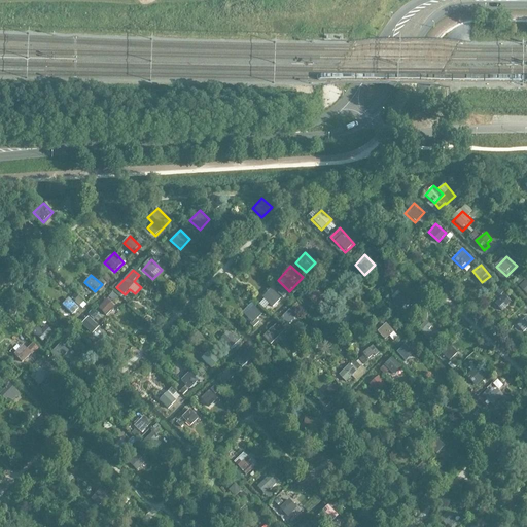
[(259,299),(270,309),(279,299),(270,288),(259,299)]
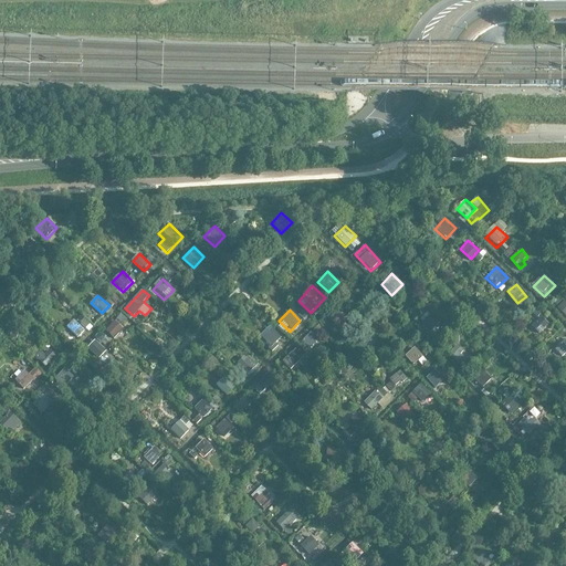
[(419,323),(430,333),(440,322),(430,312),(419,323)]
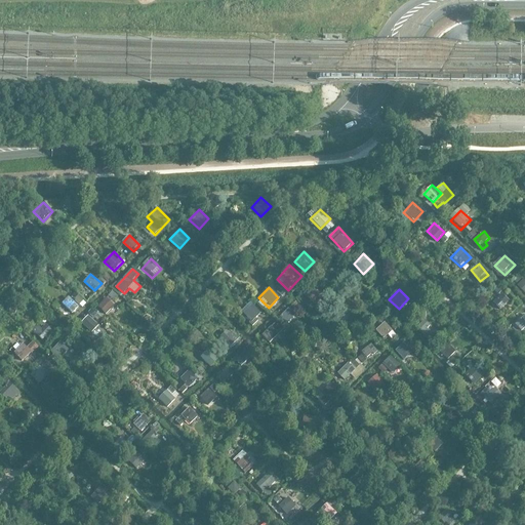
[(295,300),(306,311),(315,300),(306,290),(295,300)]
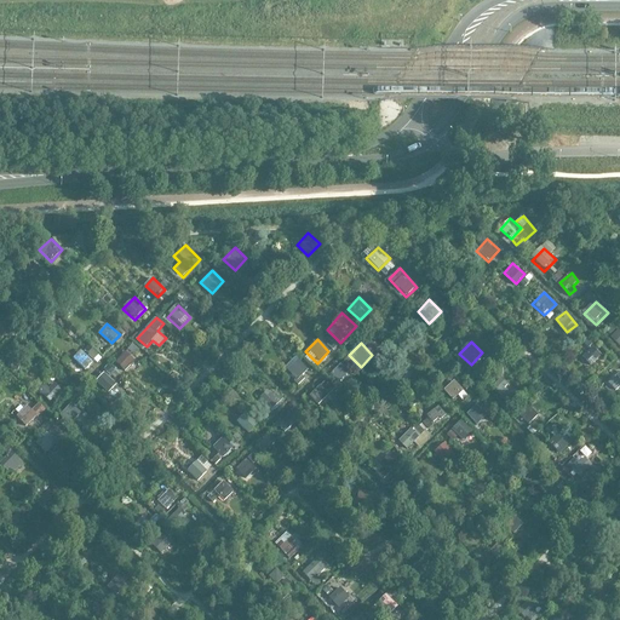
[(579,356),(590,367),(602,355),(590,344),(579,356)]
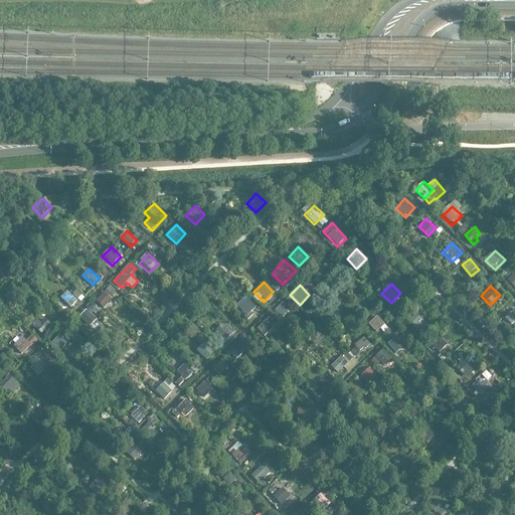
[(57,300),(67,309),(76,299),(67,290),(57,300)]
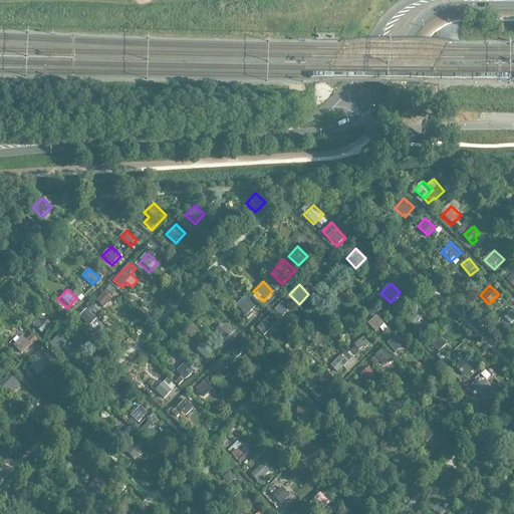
[(103,290),(95,299),(104,307),(111,298),(103,290)]
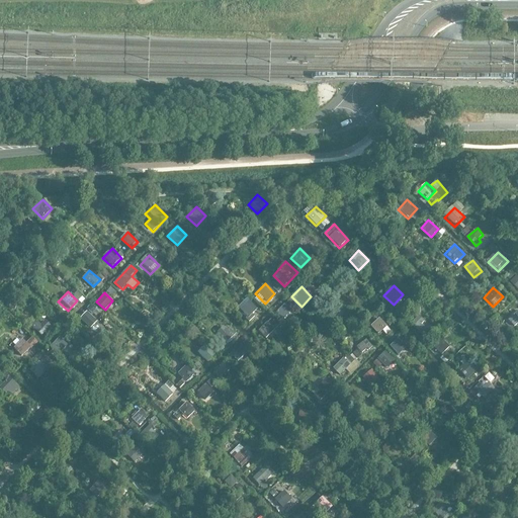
[(248,297),(239,307),(252,320),(256,315),(253,313),(258,308),(248,297)]
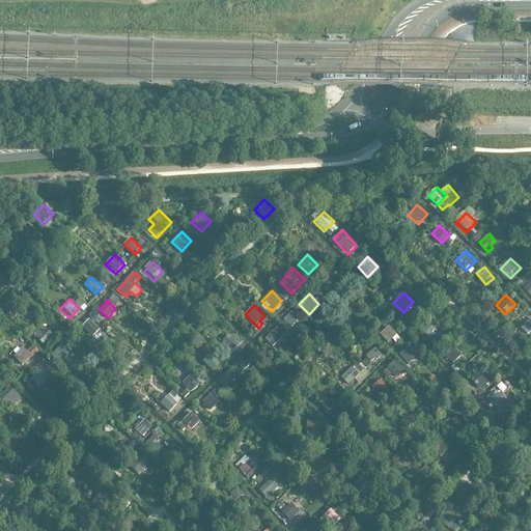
[(89,318),(83,328),(94,335),(101,326),(89,318)]
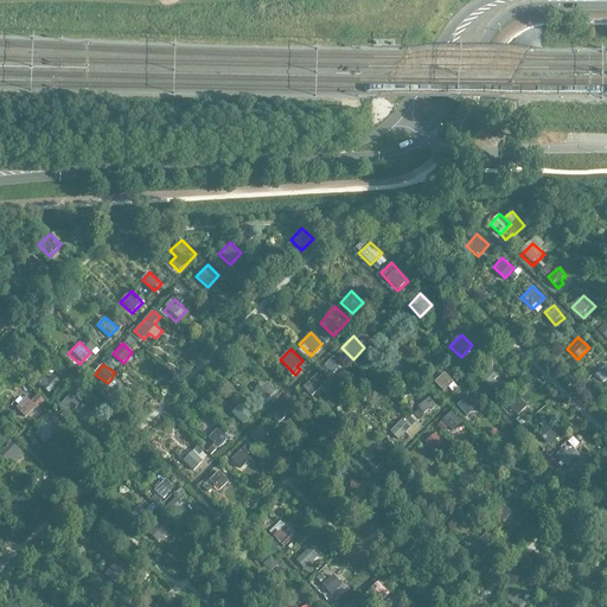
[(38,382),(50,394),(62,383),(50,371),(38,382)]
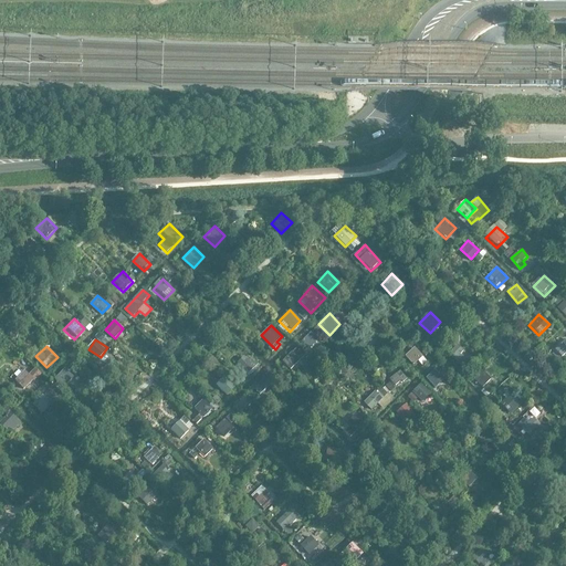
[(398,363),(408,373),(419,362),(408,352),(398,363)]
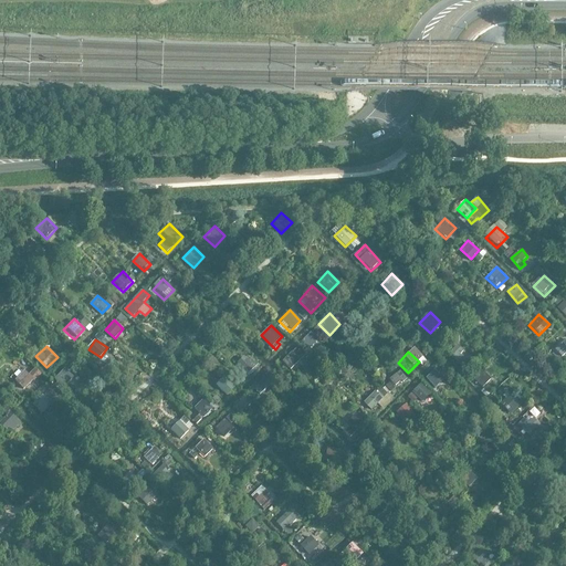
[(274,368),(285,379),(295,368),(285,357),(274,368)]
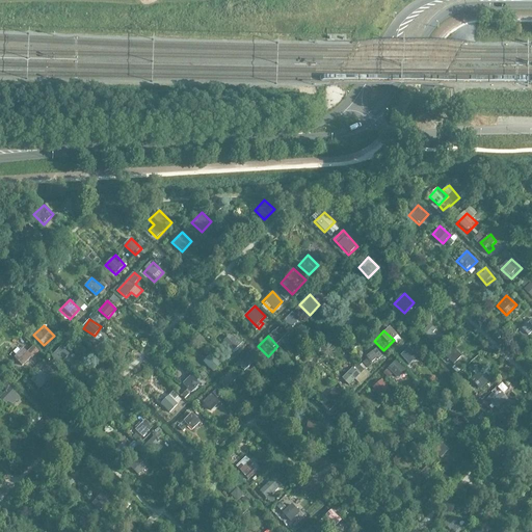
[(216,349),(225,358),(236,348),(225,339),(216,349)]
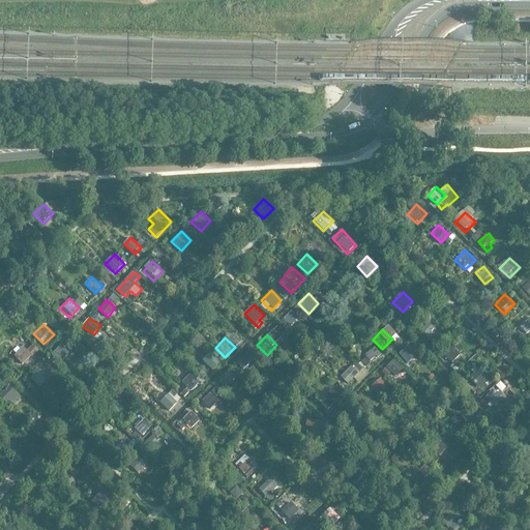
[(63,343),(51,355),(59,363),(71,351),(63,343)]
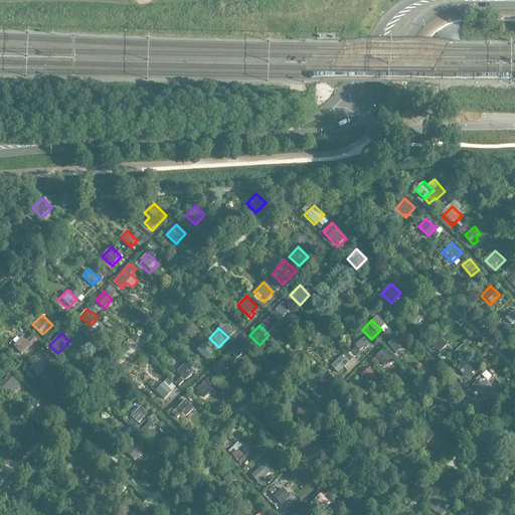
[(426,343),(437,353),(447,343),(437,334),(426,343)]
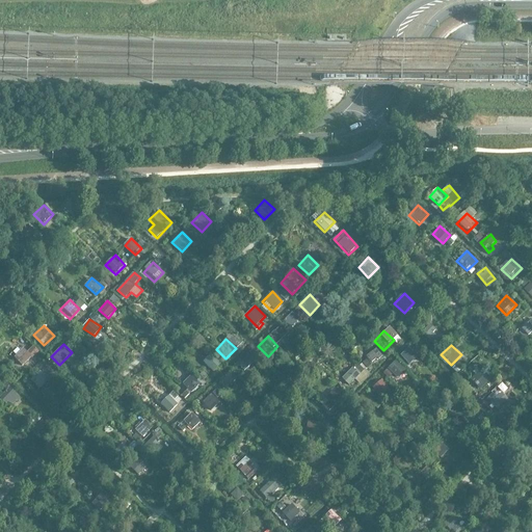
[(12,356),(23,366),(32,355),(22,346),(12,356)]
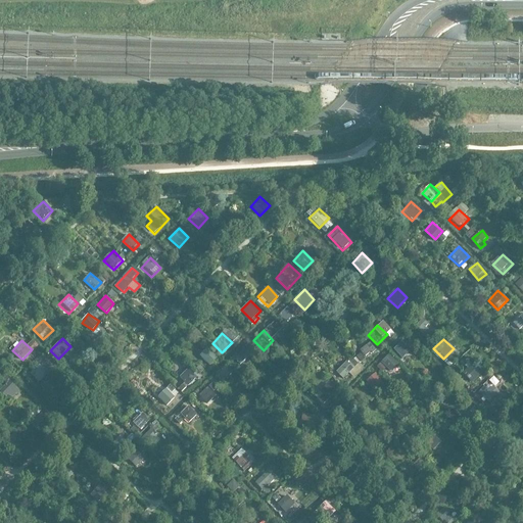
[(348,361),(354,367),(376,348),(370,341),(348,361)]
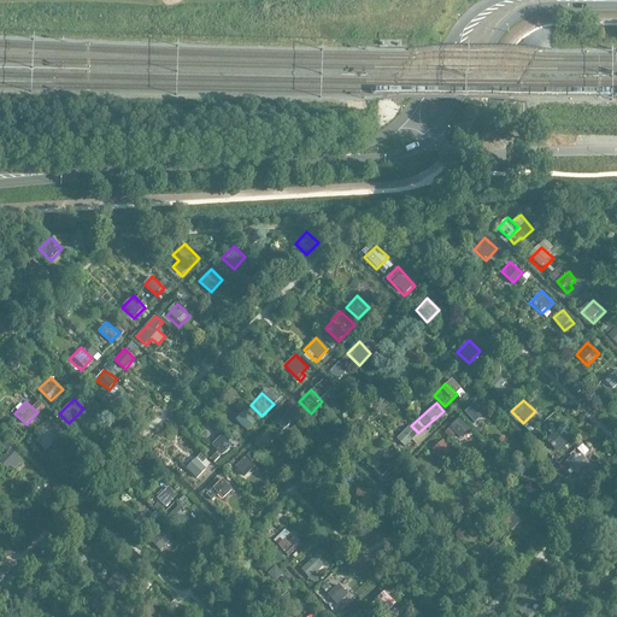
[(465,412),(477,423),(486,413),(474,403),(465,412)]
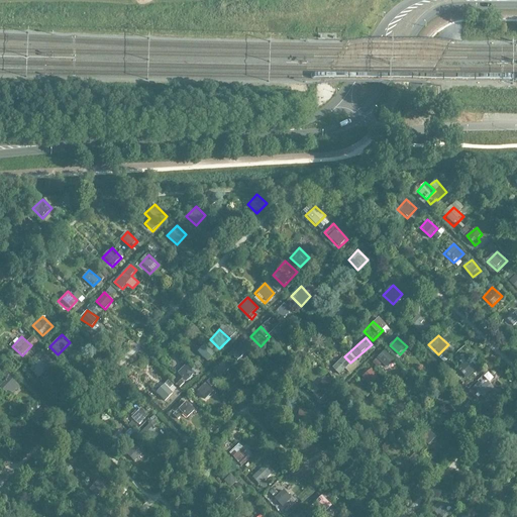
[(232,352),(238,359),(248,350),(241,343),(232,352)]
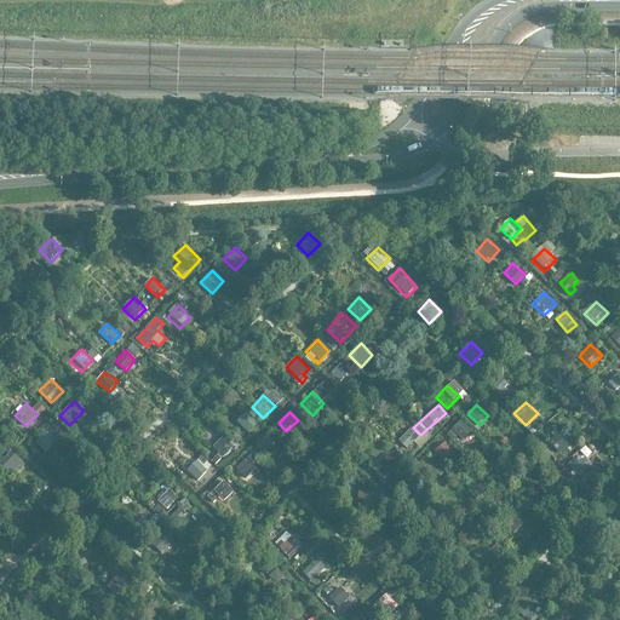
[(244,417),(237,420),(248,434),(253,429),(244,417)]
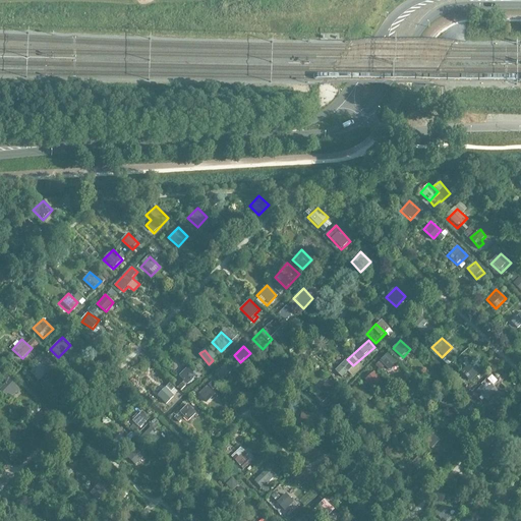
[(379,360),(388,370),(398,360),(388,350),(379,360)]
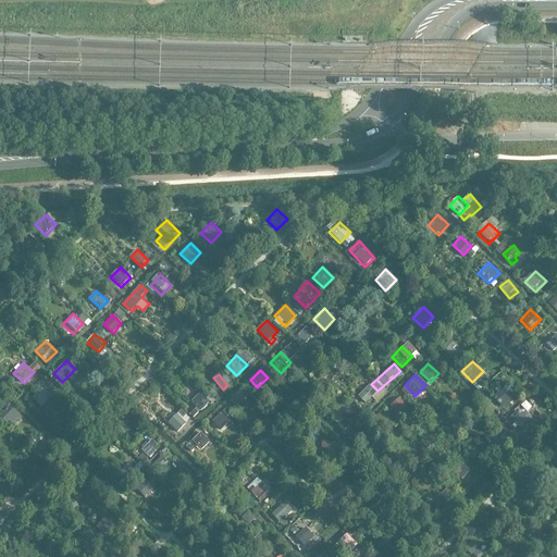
[(42,408),(53,397),(42,387),(33,398),(42,408)]
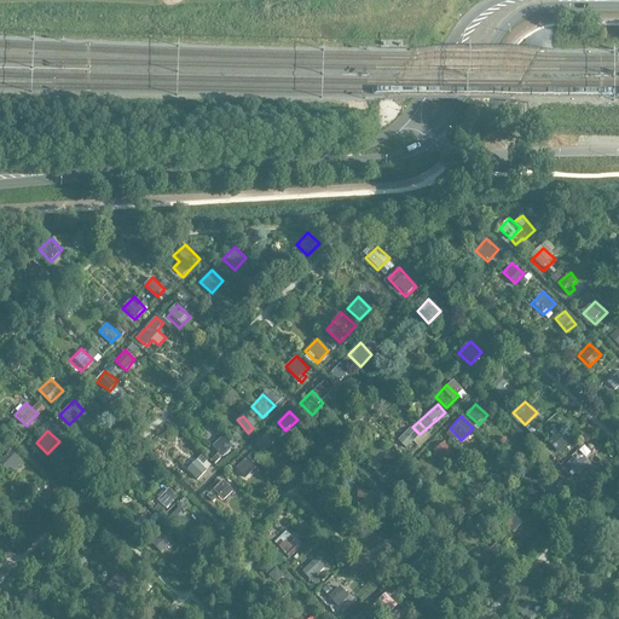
[(392,443),(404,453),(416,441),(404,431),(392,443)]
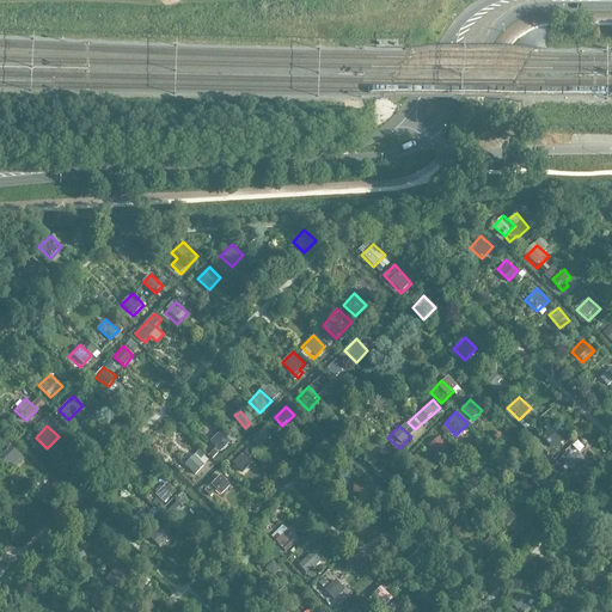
[(543,434),(551,446),(562,439),(554,426),(543,434)]
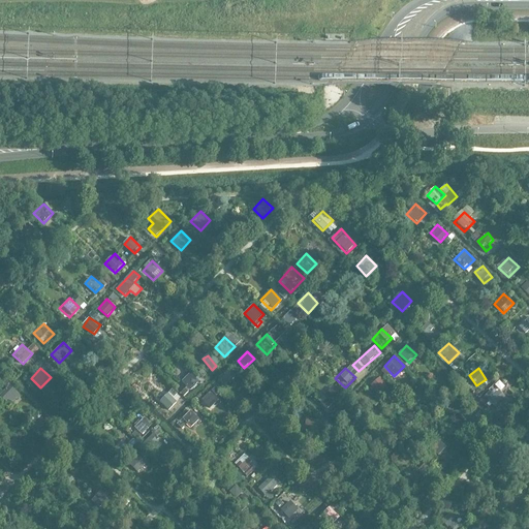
[(212,387),(222,397),(231,386),(222,377),(212,387)]
